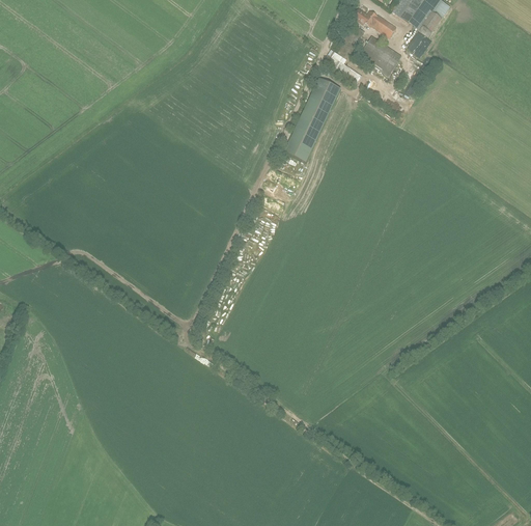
[(396,0),(390,9),(418,27),(421,22),(432,29),(449,3),(444,0),(396,0)]
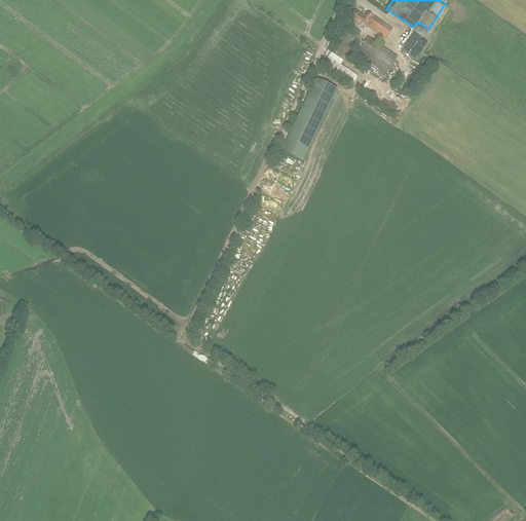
[(353,7),(349,15),(364,24),(366,20),(387,32),(392,25),(367,10),(365,13),(353,7)]
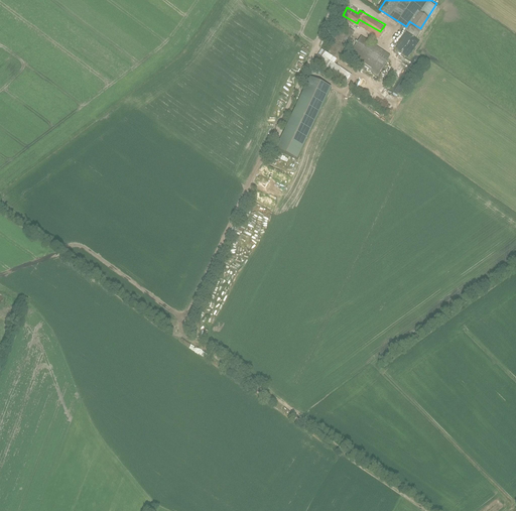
[(351,27),(344,23),(334,40),(341,44),(351,27)]
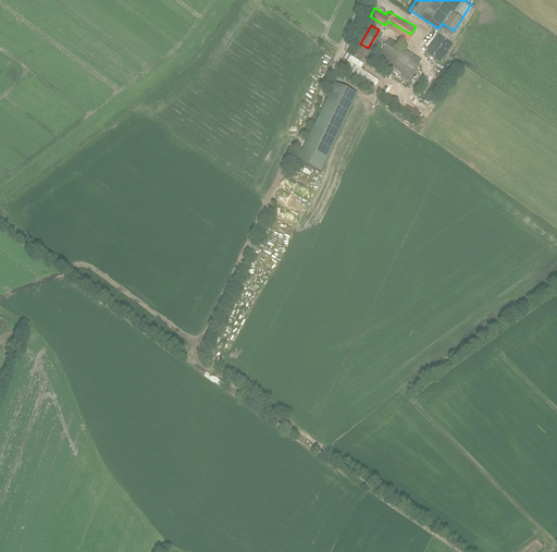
[(438,32),(426,48),(442,59),(453,43),(438,32)]
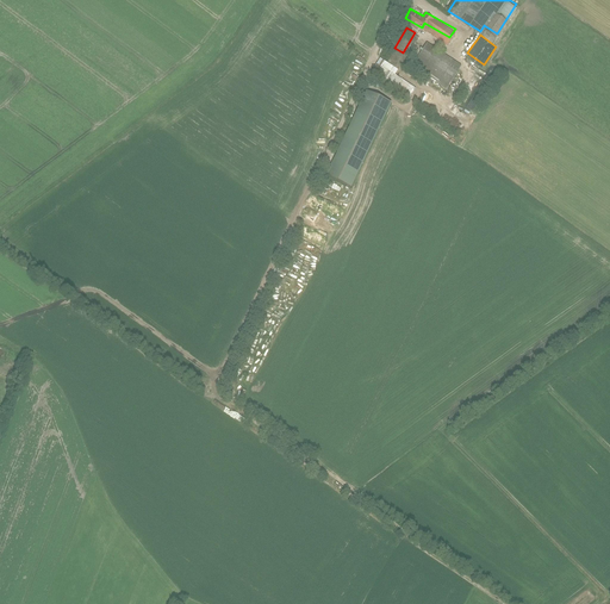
[(424,39),(414,57),(447,78),(458,60),(424,39)]
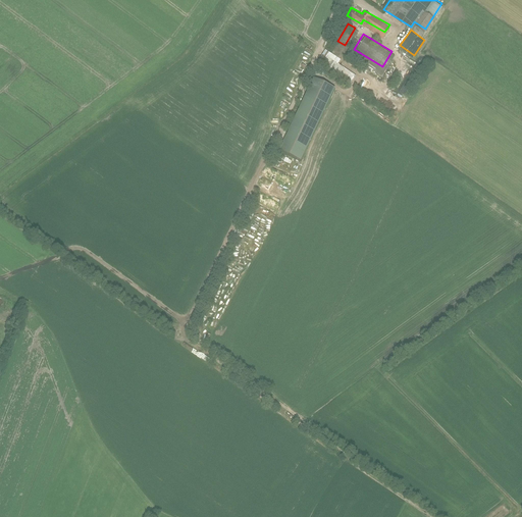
[(342,57),(345,52),(335,47),(332,52),(342,57)]
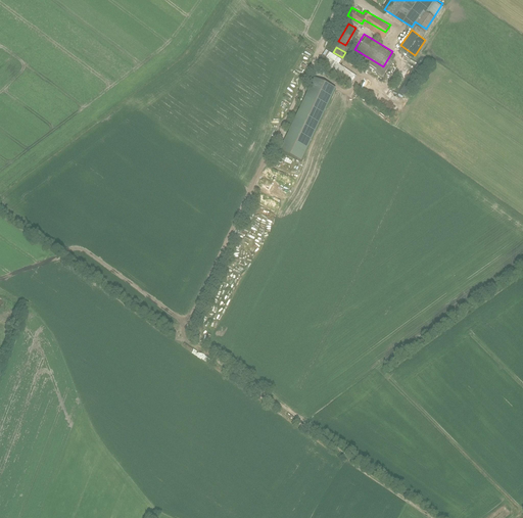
[(357,69),(329,51),(324,59),(351,78),(357,69)]
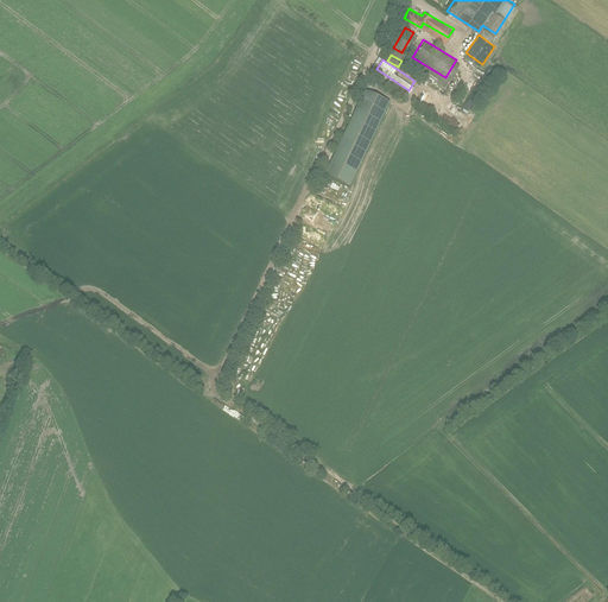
[(330,173),(354,184),(392,100),(368,89),(330,173)]
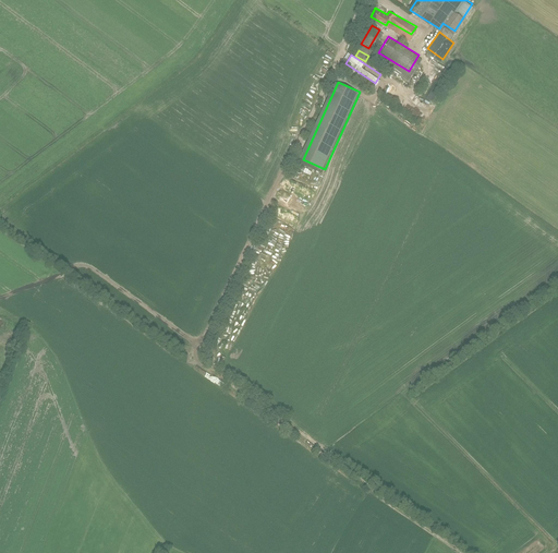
[(423,116),(431,105),(416,95),(413,99),(409,96),(404,101),(423,116)]
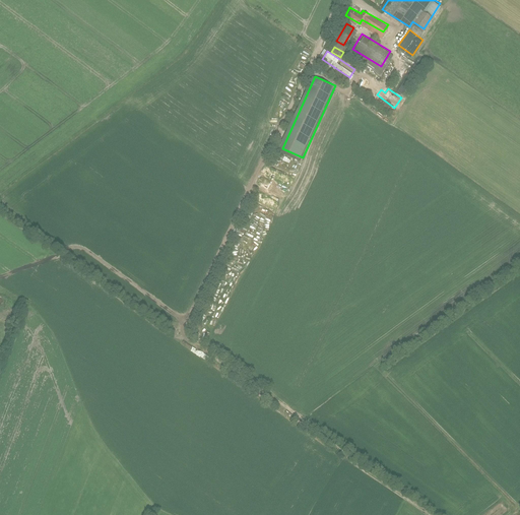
[(220,367),(223,365),(215,359),(213,361),(220,367)]
